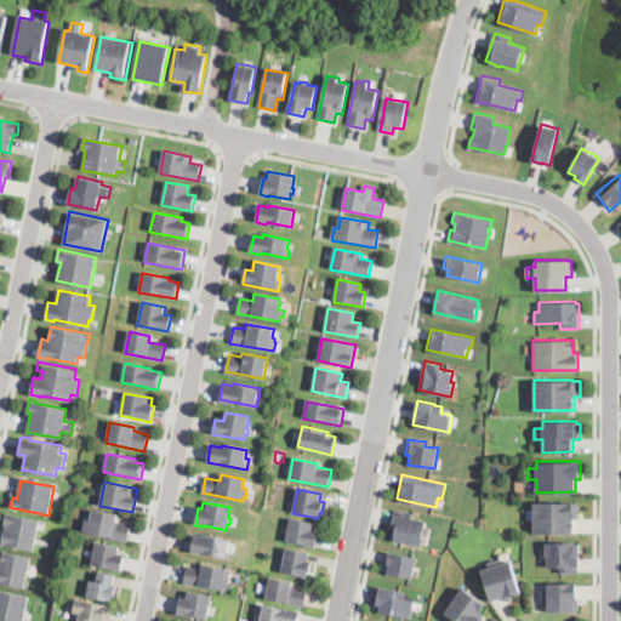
[(580,503),(579,519),(574,519),(574,529),(573,529),(573,534),(534,534),(534,519),(528,519),(528,511),(534,511),(534,502),(573,502),(573,503),(580,503)]
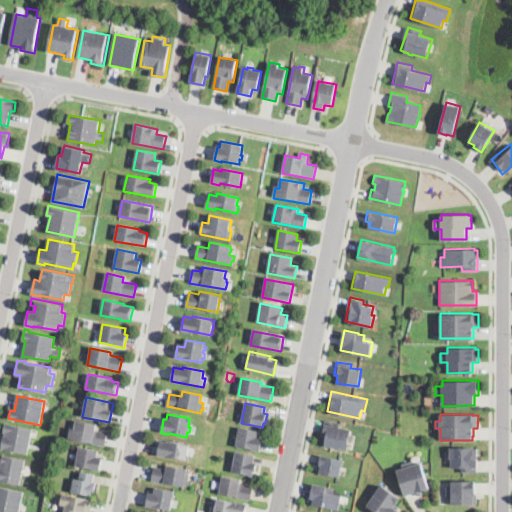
[(347,449),(321,444),(326,420),(341,423),(340,426),(351,429),(347,449)]
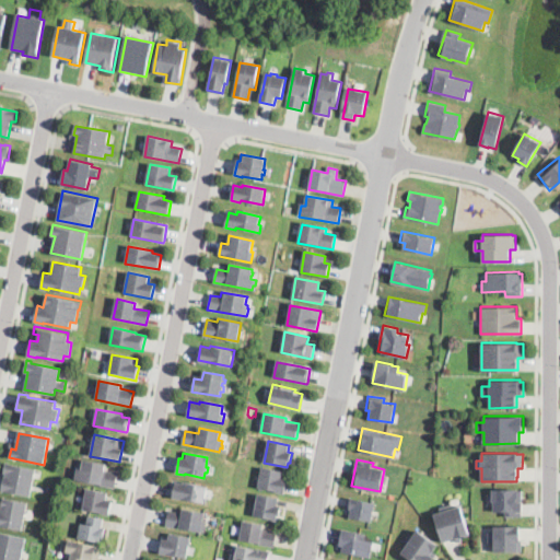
[(36,468),(31,496),(1,490),(4,475),(6,476),(7,473),(3,473),(6,461),(10,462),(10,463),(36,468)]
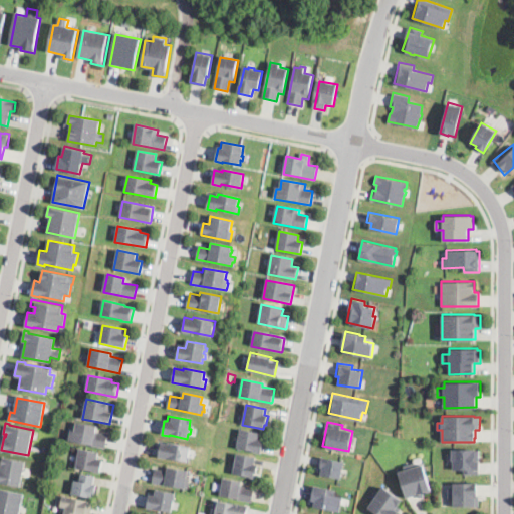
[(95,432),(95,433),(107,435),(104,448),(68,441),(70,431),(74,432),(76,424),(96,428),(95,432)]
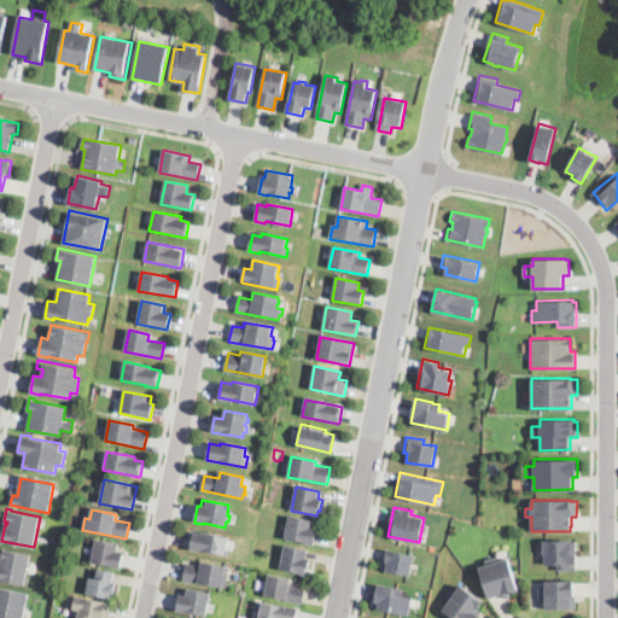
[(314,546),(284,540),(289,514),(313,519),(310,528),(318,529),(314,546)]
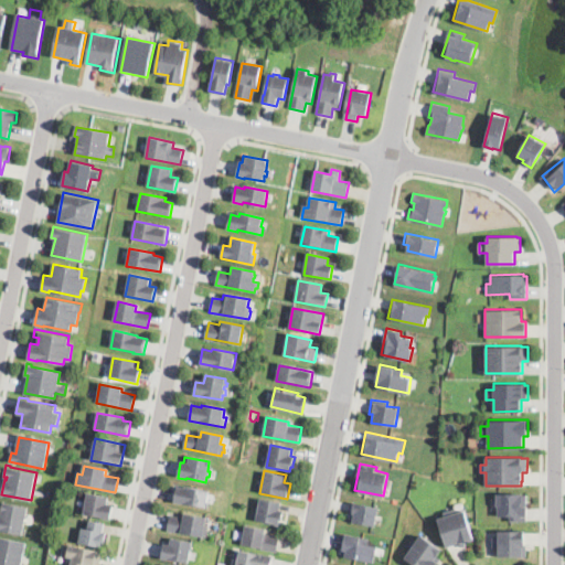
[(176,488),(184,489),(185,488),(209,492),(205,509),(173,502),(176,488)]
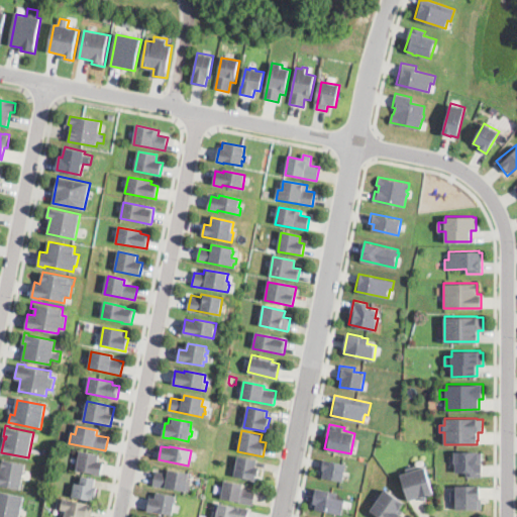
[(481,476),(481,450),(455,450),(455,476),(481,476)]
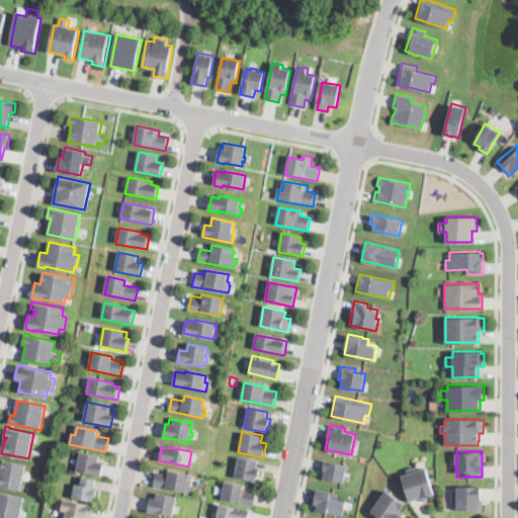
[(100,476),(100,477),(76,472),(80,453),(98,456),(97,462),(103,463),(100,476)]
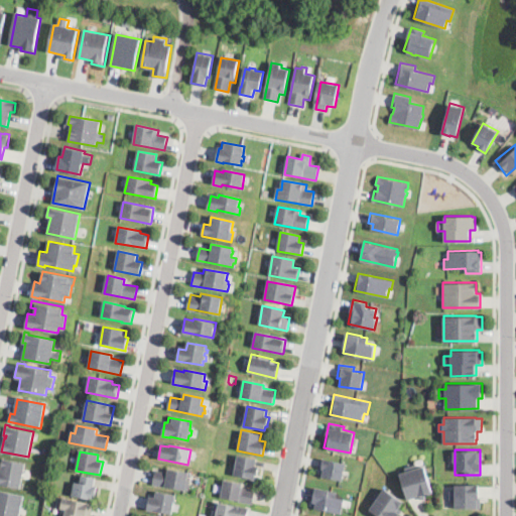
[(257,476),(256,476),(255,480),(233,476),(237,457),(256,461),(255,467),(259,467),(257,476)]
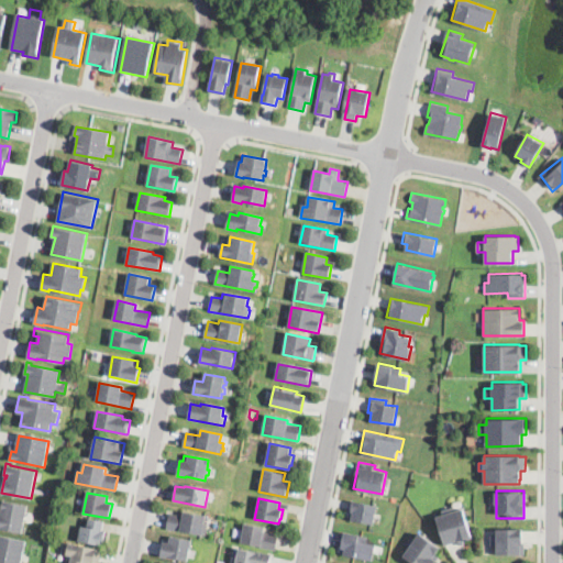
[(22,532),(0,527),(0,512),(3,499),(28,505),(22,532)]
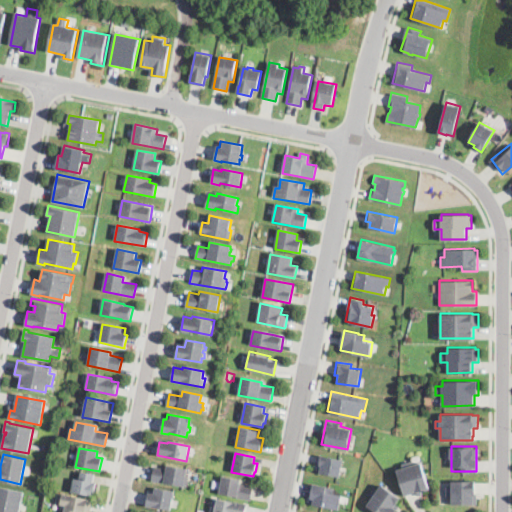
[(343,459),(340,476),(318,472),(319,465),(317,465),(318,458),(320,458),(320,454),(343,459)]
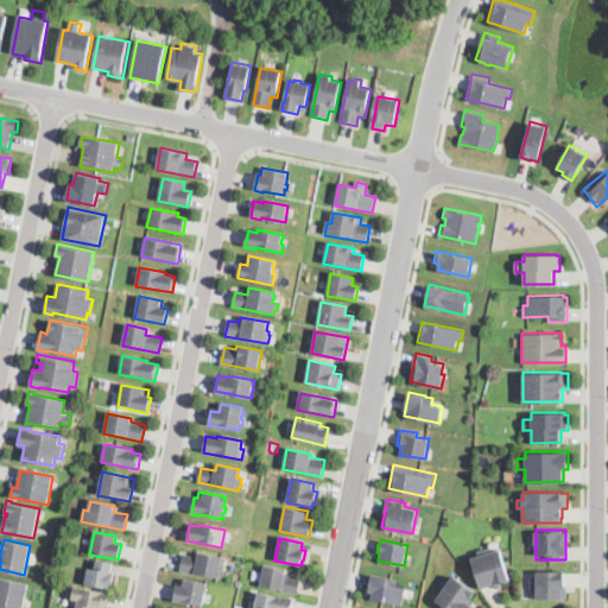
[(501,583),(502,588),(498,589),(495,584),(481,588),(472,557),(500,549),(511,580),(501,583)]
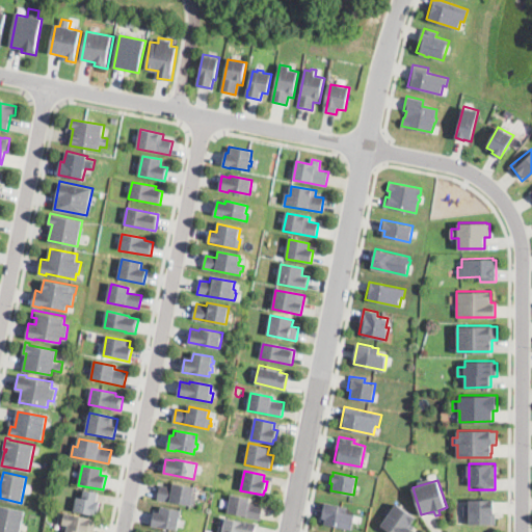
[(174,483),(194,487),(192,499),(195,500),(194,503),(193,503),(192,506),(157,499),(159,485),(173,487),(174,483)]
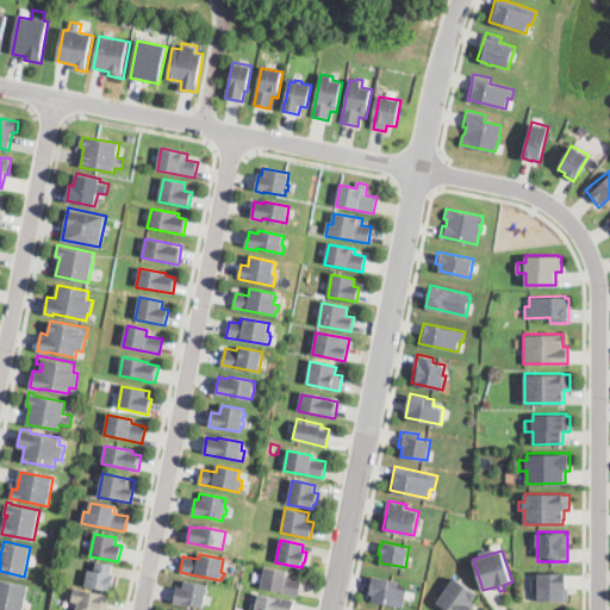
[(112,567),(110,574),(114,576),(111,592),(85,586),(88,572),(93,573),(95,564),(112,567)]
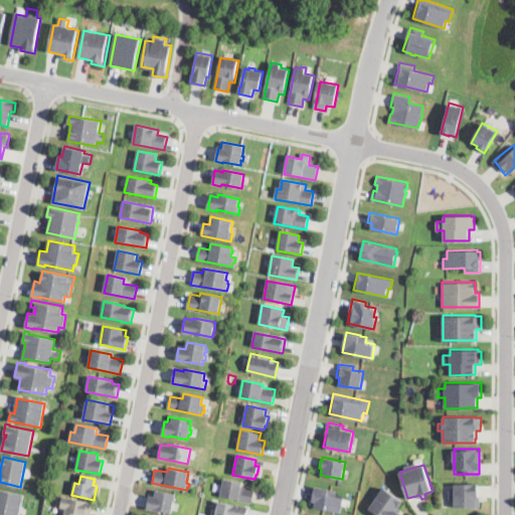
[(251,504),(219,498),(222,480),(241,484),(240,487),(254,490),(251,504)]
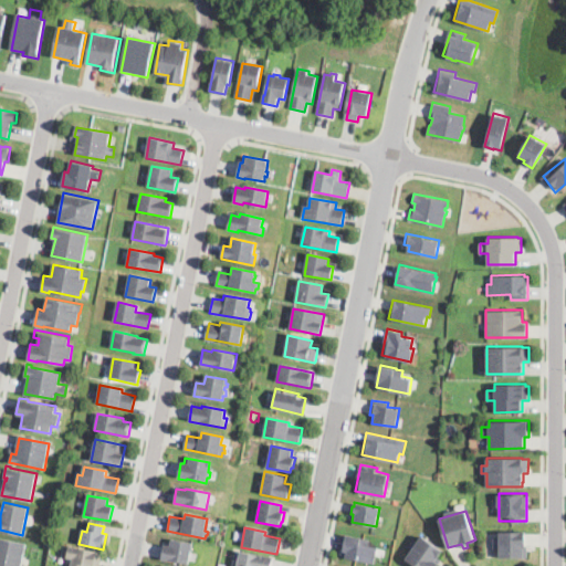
[(525,545),(528,545),(528,557),(500,557),(500,547),(494,547),(494,537),(500,537),(500,531),(525,531),(525,545)]
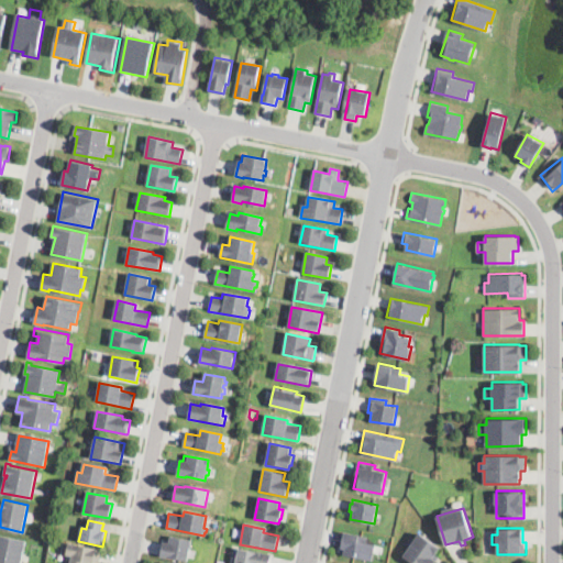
[(373,560),(341,553),(344,531),(360,534),(359,540),(376,543),(373,560)]
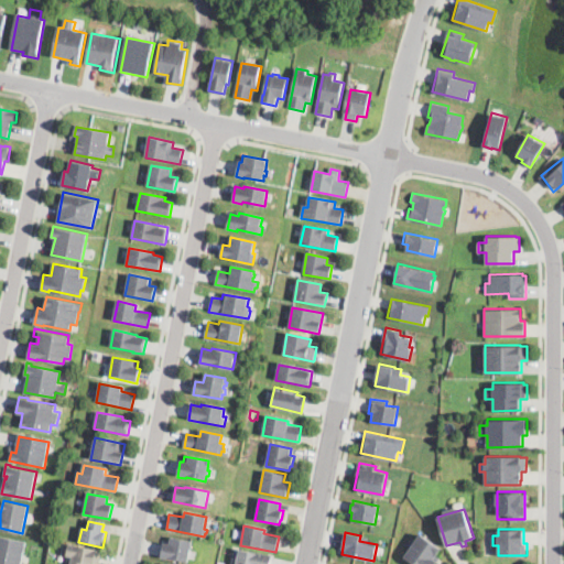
[(436,563),(416,563),(404,556),(420,533),(442,548),(436,555),(441,557),(436,563)]
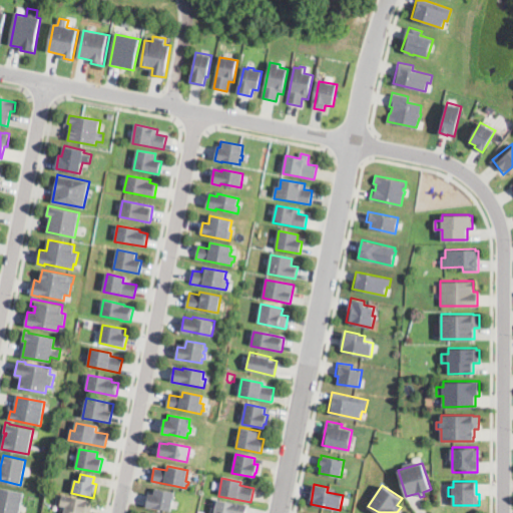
[(19,512),(3,512),(0,512),(0,487),(24,492),(19,512)]
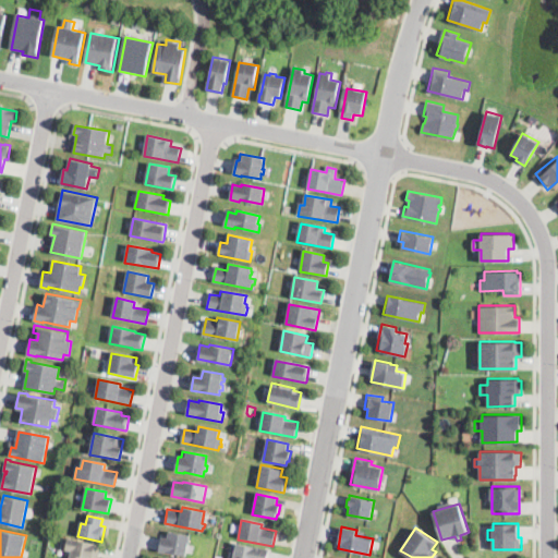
[(190,537),(187,544),(185,557),(159,552),(161,538),(167,540),(169,533),(190,537)]
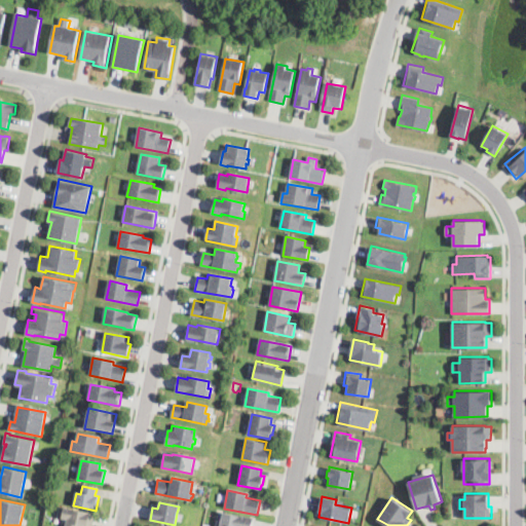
[(92,525),(65,525),(67,520),(63,519),(64,509),(96,514),(92,525)]
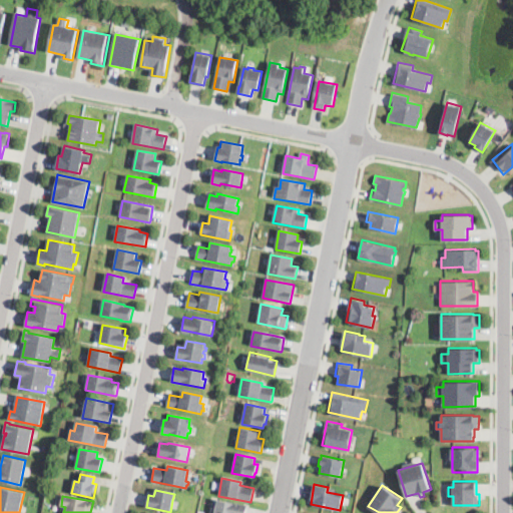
[(245,512),(210,512),(212,505),(216,506),(217,500),(247,505),(245,512)]
